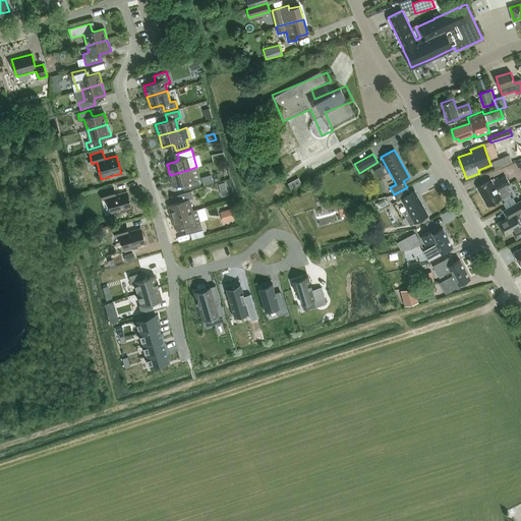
[(507,155),(491,162),(495,169),(510,163),(507,155)]
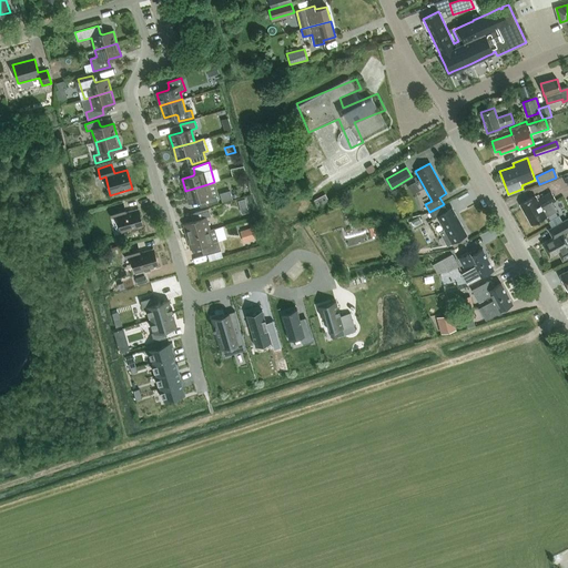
[(208,184),(185,191),(188,198),(189,203),(201,200),(203,201),(204,206),(219,202),(216,195),(211,198),(208,184)]
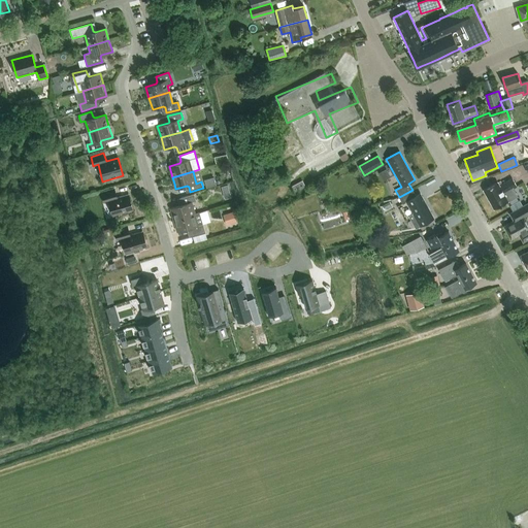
[(217,176),(207,178),(209,187),(219,184),(217,176)]
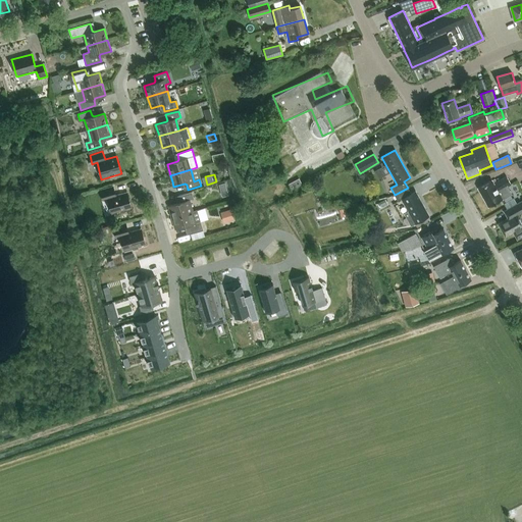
[(488,207),(503,199),(512,194),(508,186),(511,185),(506,176),(493,184),(491,180),(478,188),(488,207)]
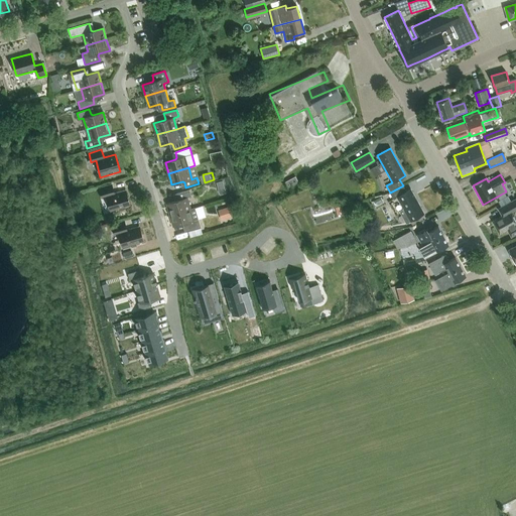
[(288,181),(292,188),(303,182),(299,175),(288,181)]
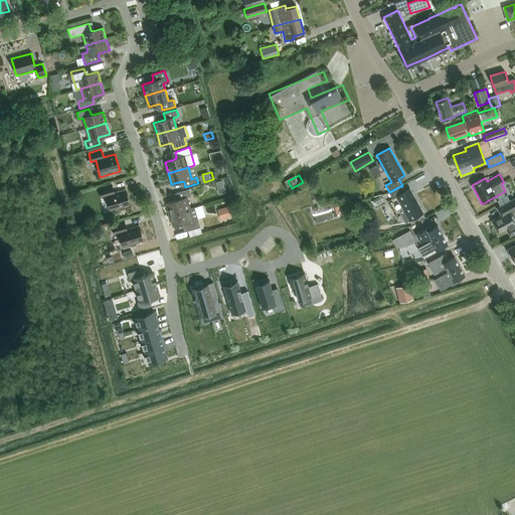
[(102,197),(106,196),(111,212),(131,206),(126,189),(114,193),(112,184),(99,188),(102,197)]
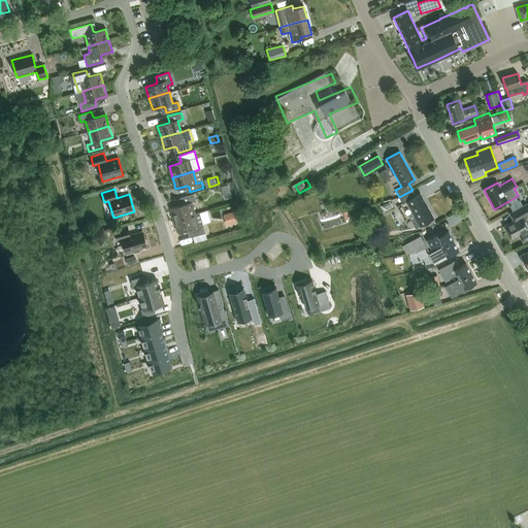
[(416,196),(413,190),(399,197),(402,204),(406,202),(414,213),(409,216),(416,228),(418,227),(419,228),(420,228),(419,227),(420,226),(434,219),(420,194),(416,196)]
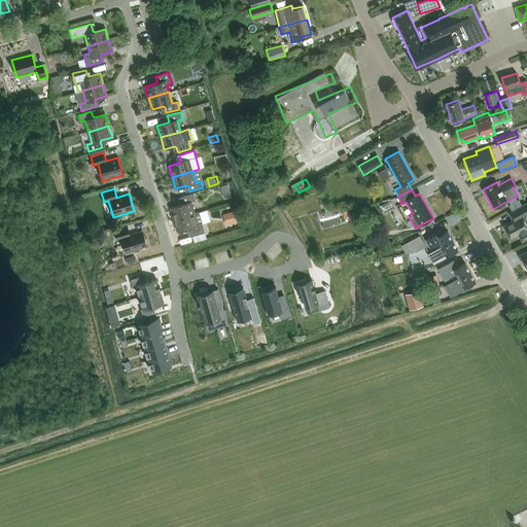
[(314,192),(303,198),(310,213),(321,208),(314,192)]
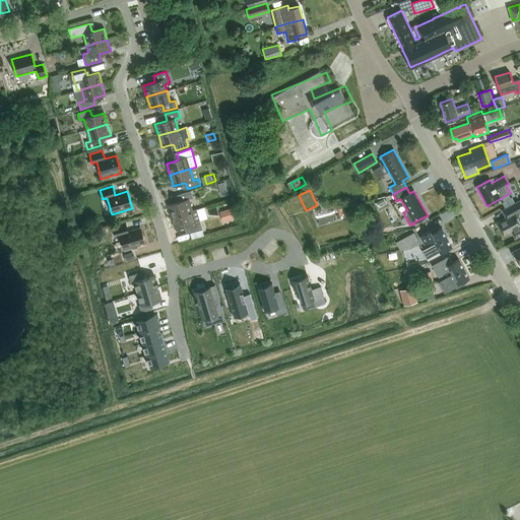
[(172,216),(192,210),(188,199),(193,198),(191,191),(178,195),(180,200),(179,202),(169,205),(172,216)]
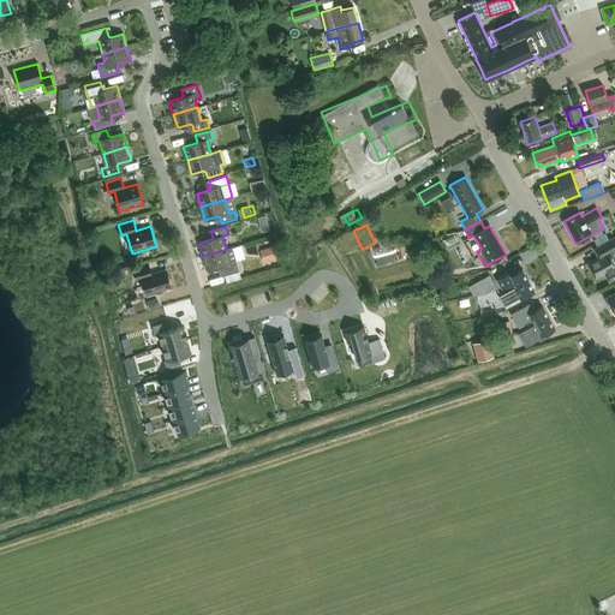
[(602,255),(586,263),(596,279),(604,274),(609,282),(614,279),(614,260),(610,252),(614,250),(614,236),(593,249),(593,250),(597,248),(602,255)]
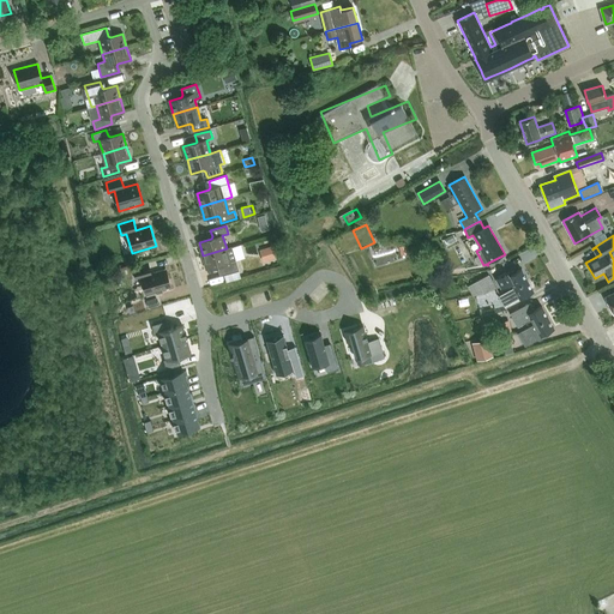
[(407,245),(399,247),(402,256),(409,253),(407,245)]
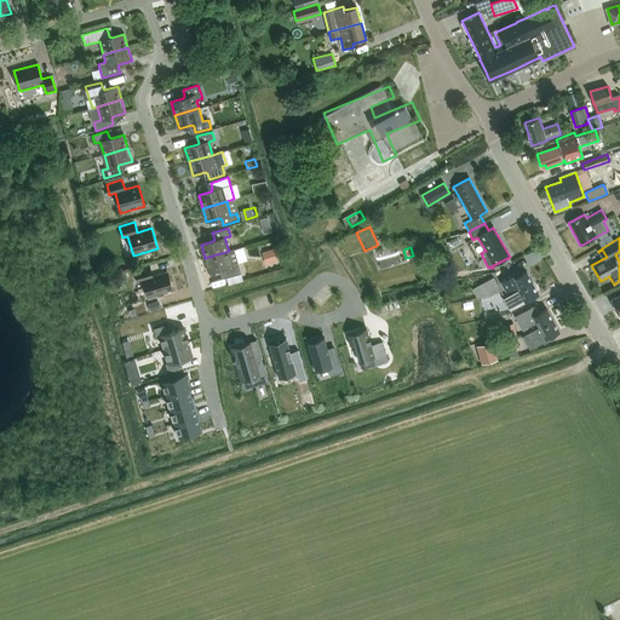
[(267,251),(270,263),(277,260),(274,248),(267,251)]
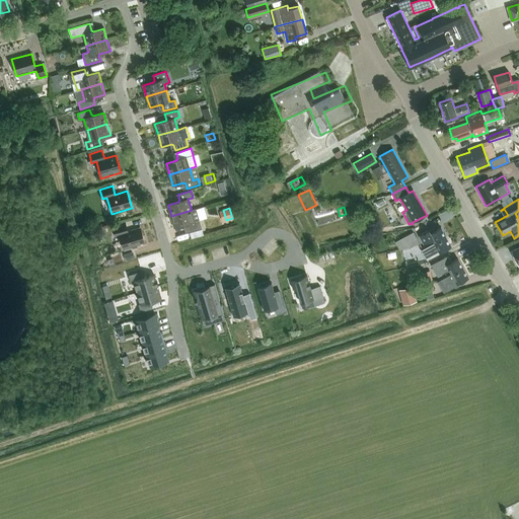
[(196,209),(192,210),(171,216),(174,227),(186,224),(187,225),(189,232),(202,228),(196,209)]
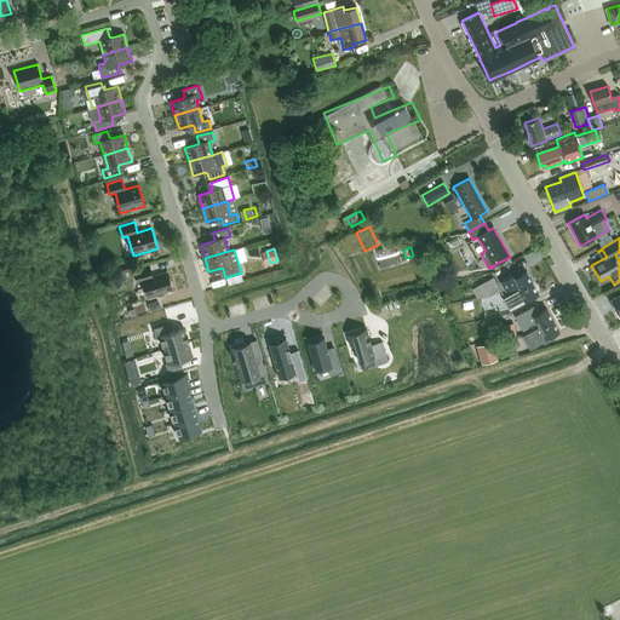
[(149,267),(135,271),(137,281),(142,280),(148,299),(173,292),(167,271),(153,276),(149,267)]
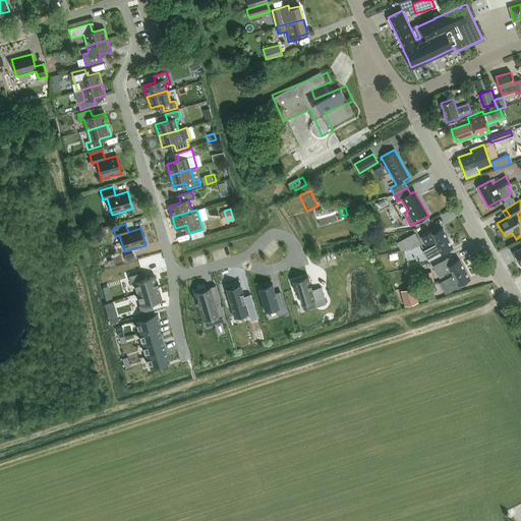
[(436,244),(448,238),(442,228),(431,234),(430,232),(421,237),(425,244),(433,240),(436,244)]
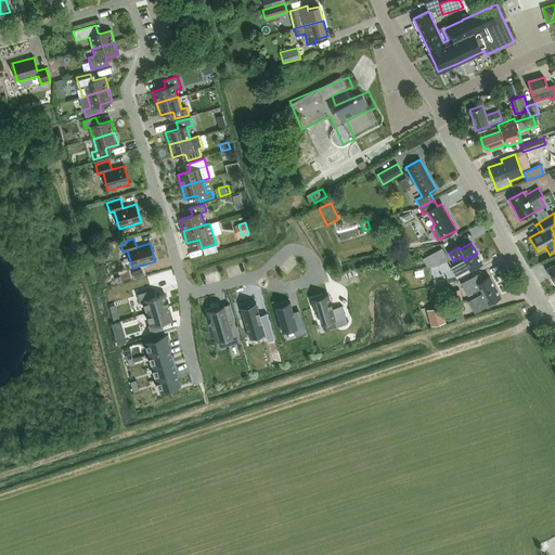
[(448,260),(441,248),(431,254),(438,266),(448,260)]
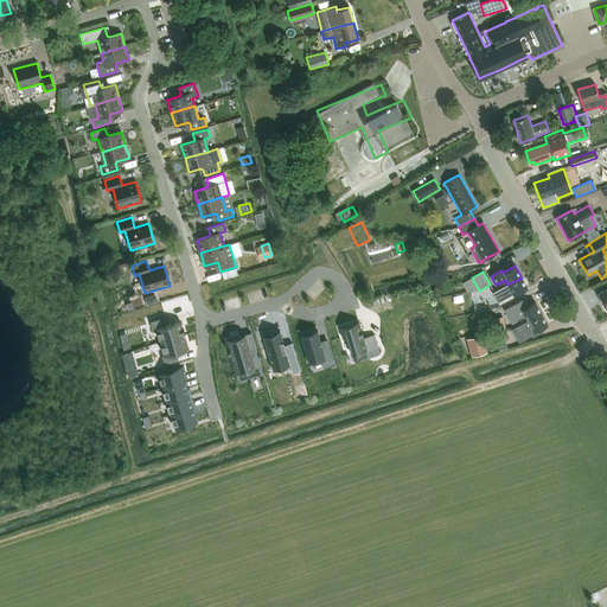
[(522,278),(508,285),(511,289),(505,293),(510,300),(516,298),(515,295),(528,288),(522,278)]
